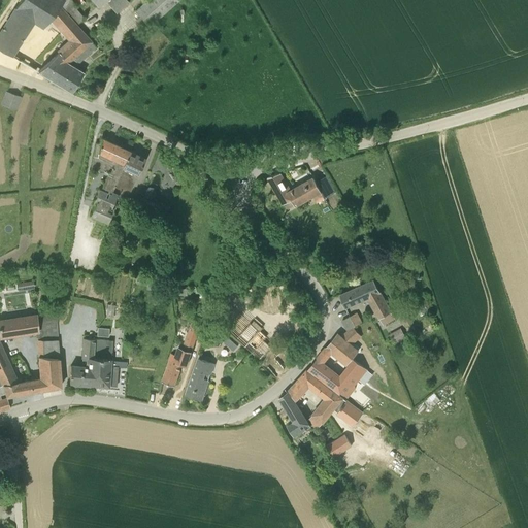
[(64,31),(66,33),(67,34),(76,26),(60,7),(65,0),(21,0),(0,32),(0,47),(12,56),(34,23),(43,28),(52,18),(64,31)]
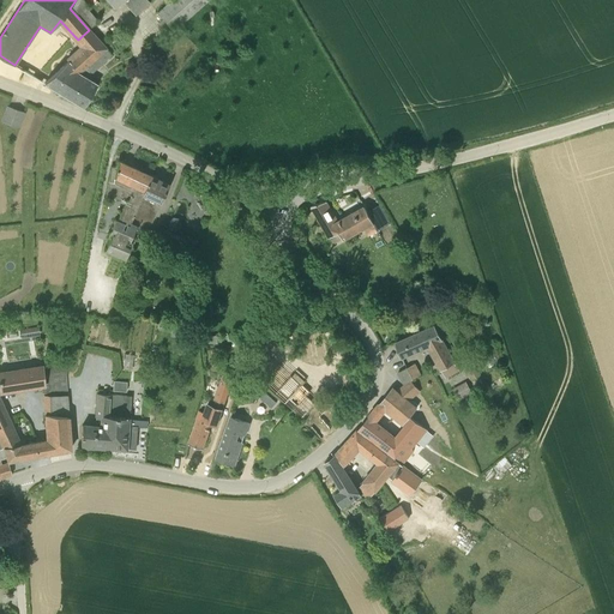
[(97,22),(83,5),(85,1),(83,0),(76,0),(70,8),(89,30),(97,22)]
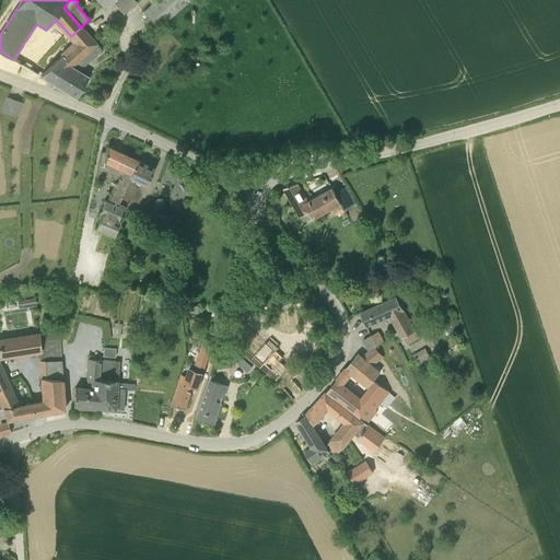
[(96,0),(104,7),(111,0),(124,13),(138,0),(96,0)]
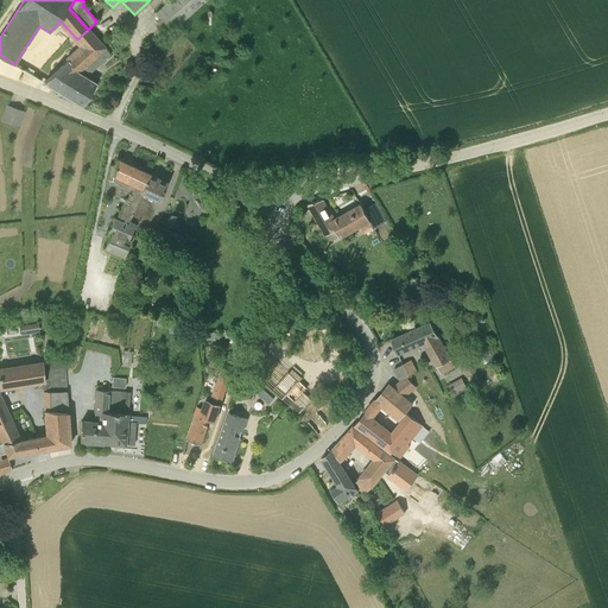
[(170,0),(156,12),(171,31),(206,0),(170,0)]
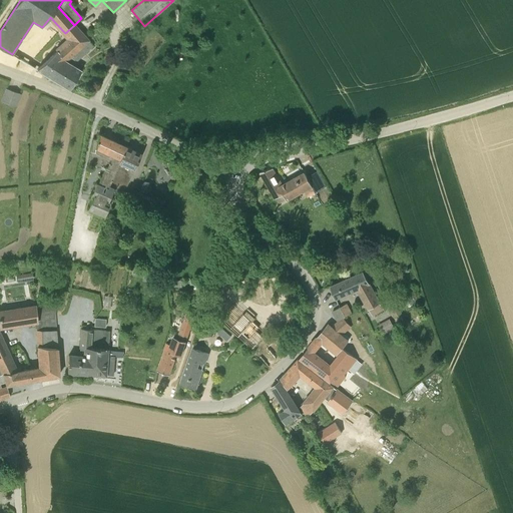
[(88,40),(80,30),(75,35),(37,69),(48,76),(65,60),(66,60),(88,40)]
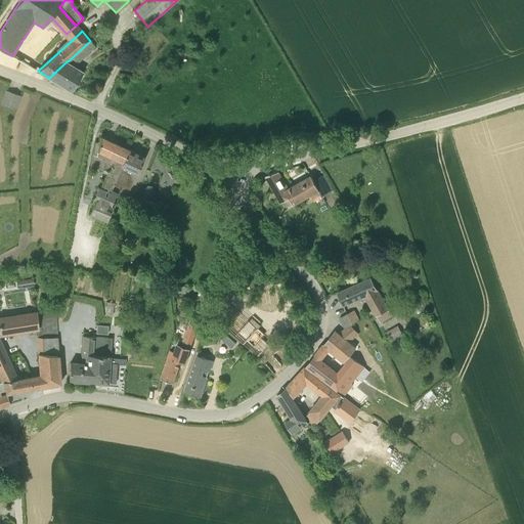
[(49,78),(54,81),(71,91),(83,72),(75,67),(77,62),(94,46),(90,41),(68,61),(67,61),(49,78)]
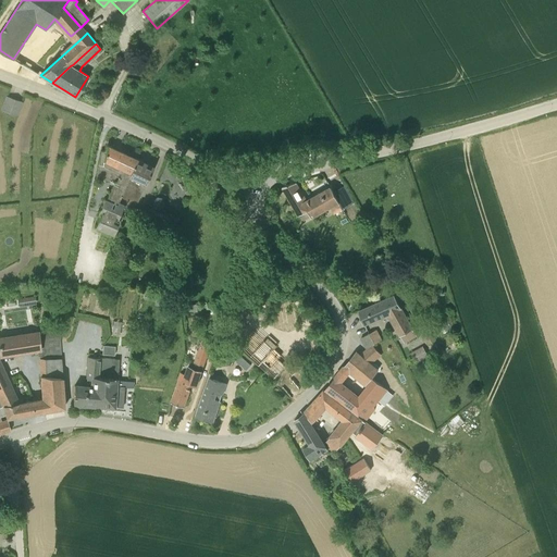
[(8,97),(3,107),(2,110),(16,115),(22,101),(8,97)]
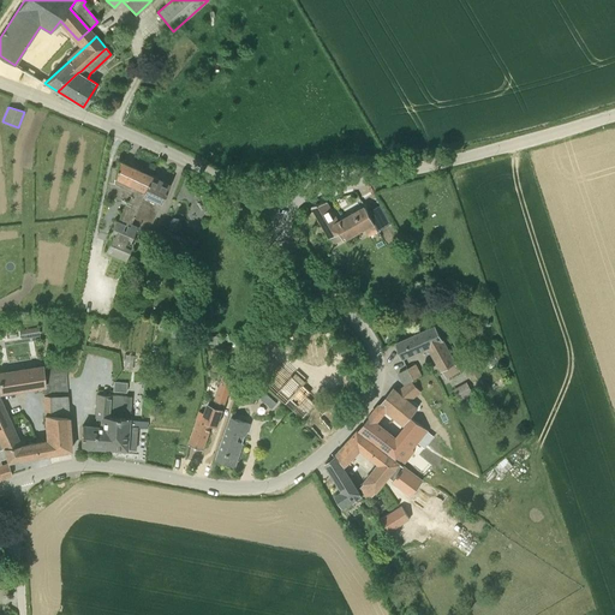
[(129,226),(151,175),(119,161),(117,168),(112,167),(106,198),(119,201),(125,203),(118,220),(115,219),(108,236),(111,237),(106,250),(125,258),(132,242),(130,240),(136,228),(129,226)]
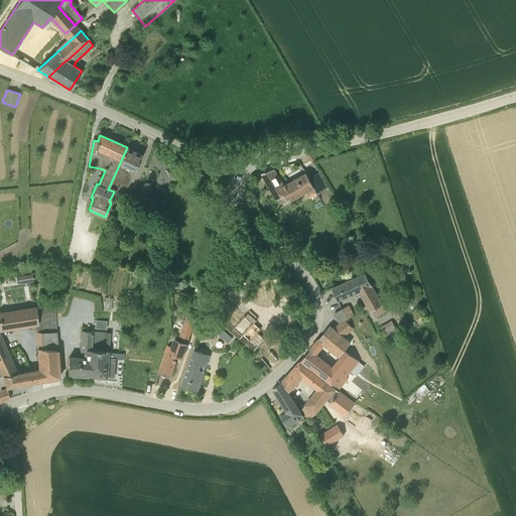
[(132,176),(141,154),(127,147),(108,189),(114,191),(115,189),(119,191),(127,174),(132,176)]
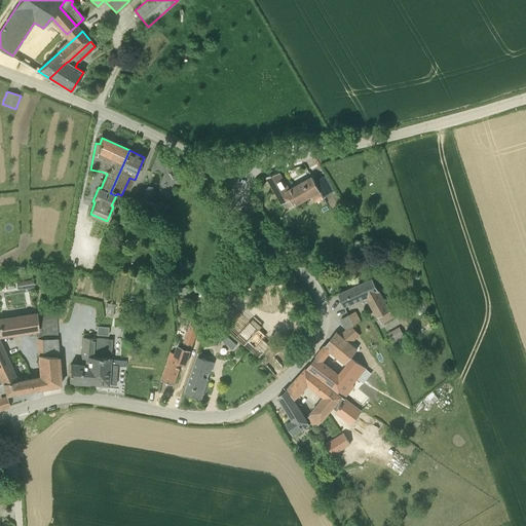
[(279,172),(267,176),(283,203),(291,199),(294,205),(312,195),(315,201),(335,190),(326,175),(314,181),(312,177),(290,190),(279,172)]
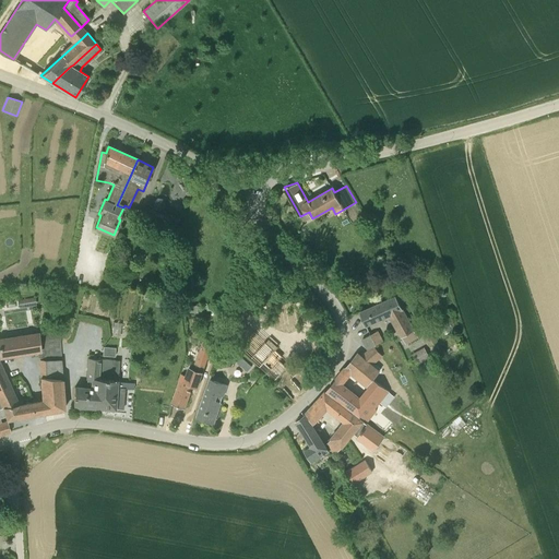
[(165,205),(165,204),(165,203),(165,202),(165,201),(164,201),(164,200),(163,199),(162,199),(161,198),(159,198),(158,198),(157,198),(156,198),(156,199),(155,199),(154,199),(154,200),(153,201),(153,202),(152,203),(152,204),(152,205),(152,206),(153,206),(153,207),(153,209),(154,209),(154,210),(155,210),(156,211),(157,211),(158,211),(159,211),(161,211),(162,211),(162,210),(163,210),(164,209),(165,207),(165,206),(165,205)]
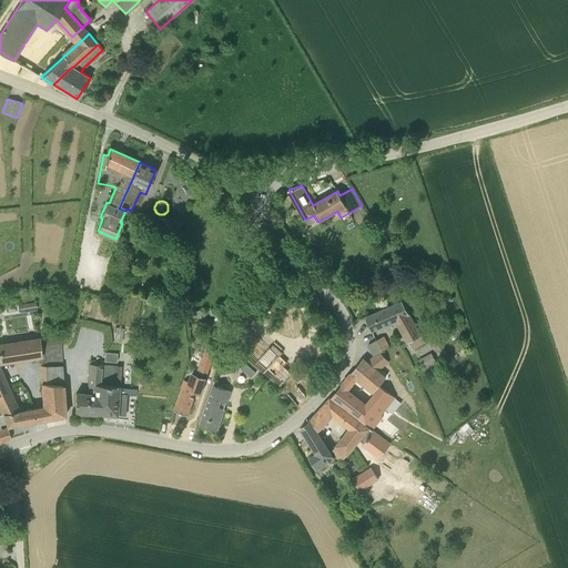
[(165,217),(150,211),(144,222),(159,230),(165,217)]
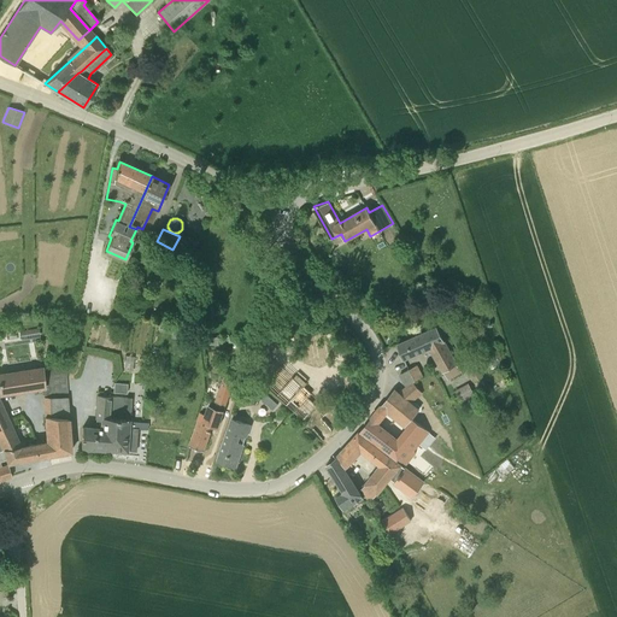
[(39,328),(21,330),(22,340),(40,336),(39,328)]
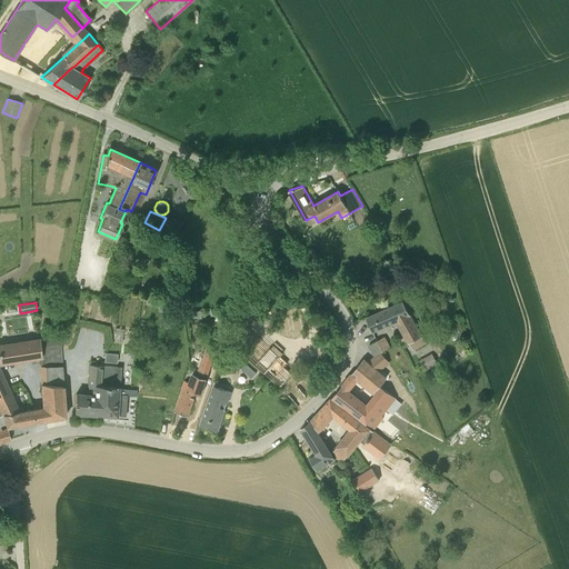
[(405,302),(367,317),(372,330),(397,320),(413,350),(427,343),(405,302)]
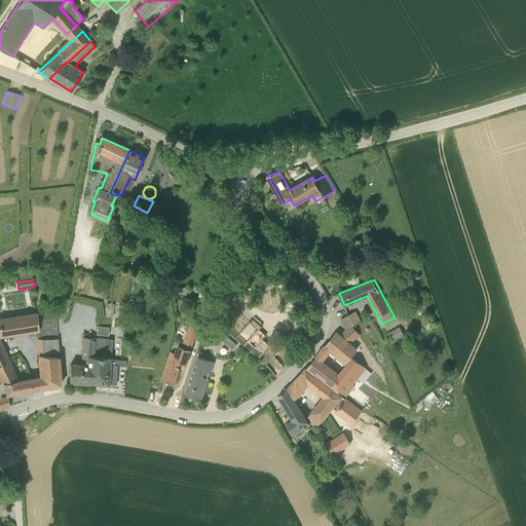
[(161,285),(147,282),(146,288),(160,291),(161,285)]
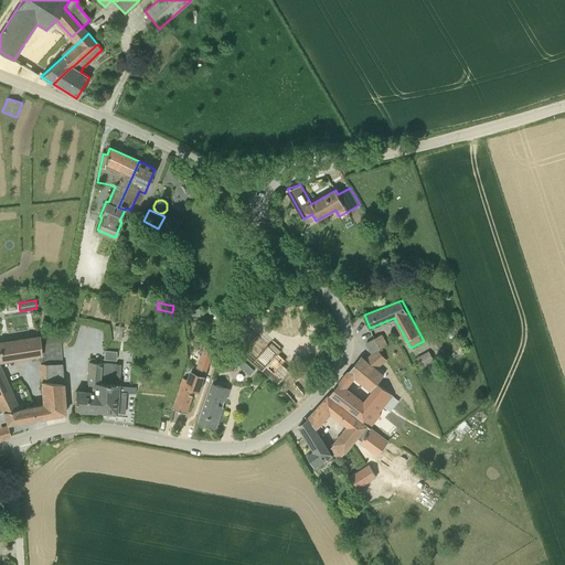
[(248,332),(236,345),(277,384),(279,382),(287,388),(298,377),(277,359),(248,332)]
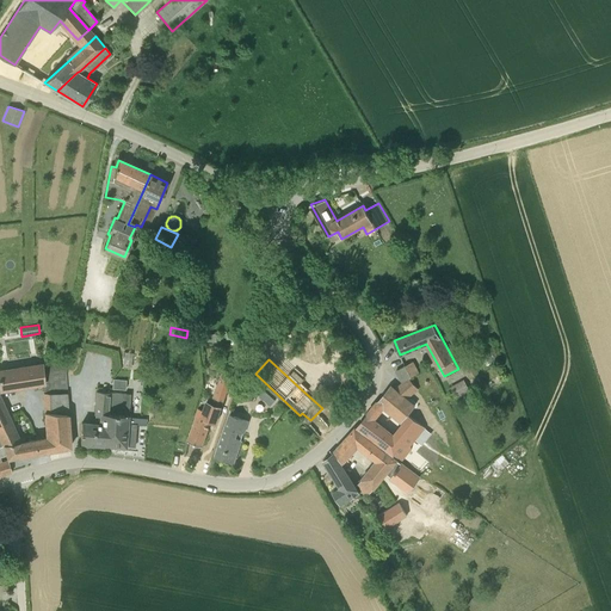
[(471,360),(462,366),(466,371),(475,366),(471,360)]
